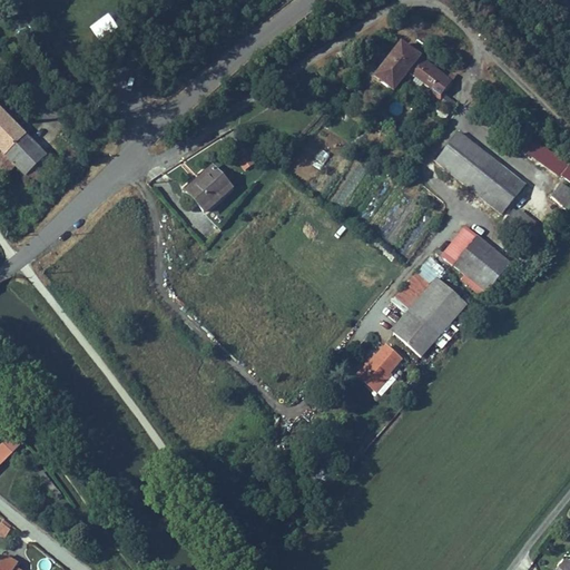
[(19,21),(12,27),(18,35),(26,29),(19,21)]
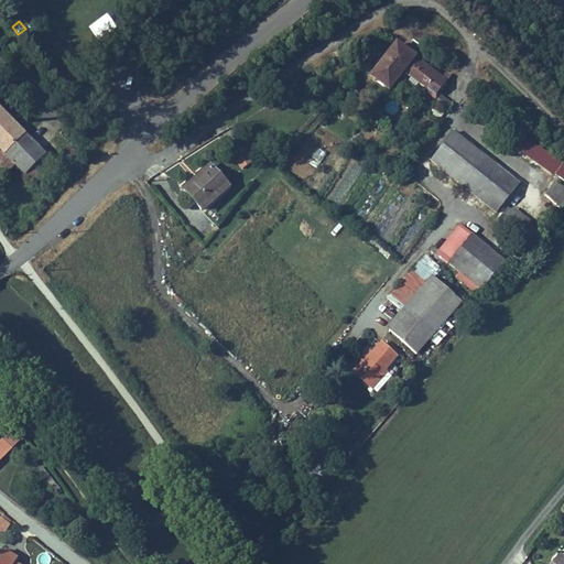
[(389,90),(403,72),(415,56),(397,43),(372,77),(389,90)]
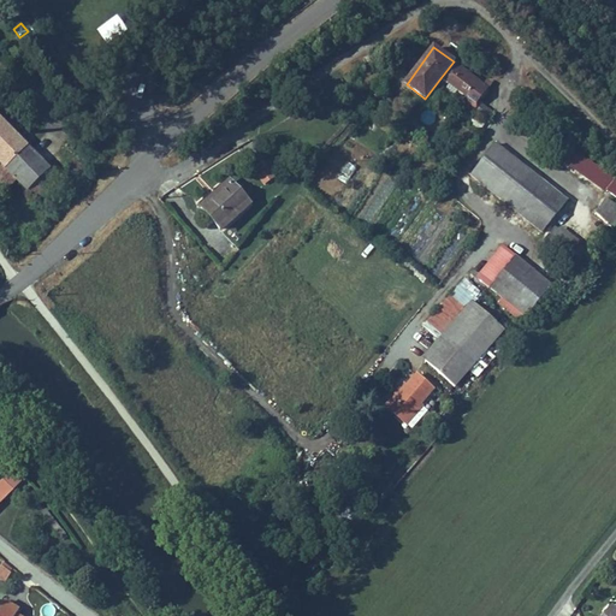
[(489,88),(454,61),(440,78),(465,96),(468,108),(478,106),(478,102),(489,88)]
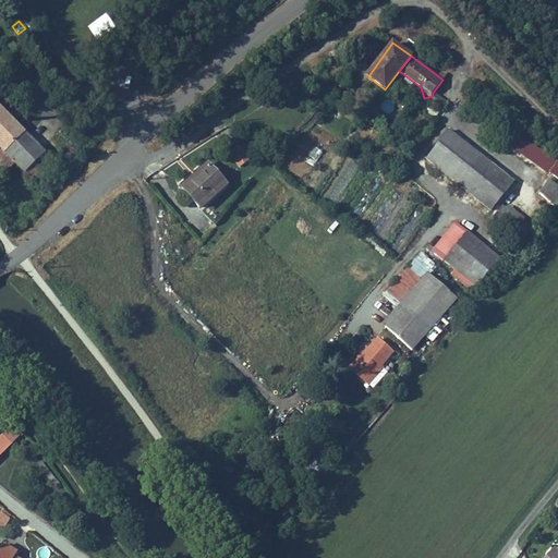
[(443,108),(447,101),(437,94),(432,99),(443,108)]
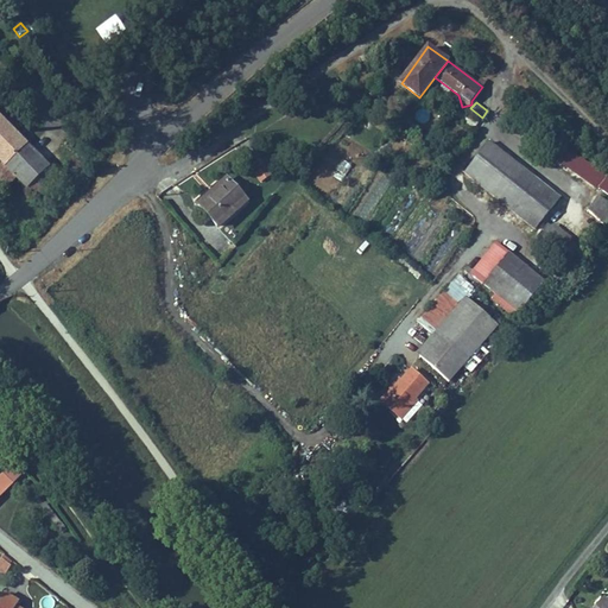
[(59,176),(0,114),(0,158),(37,196),(59,176)]
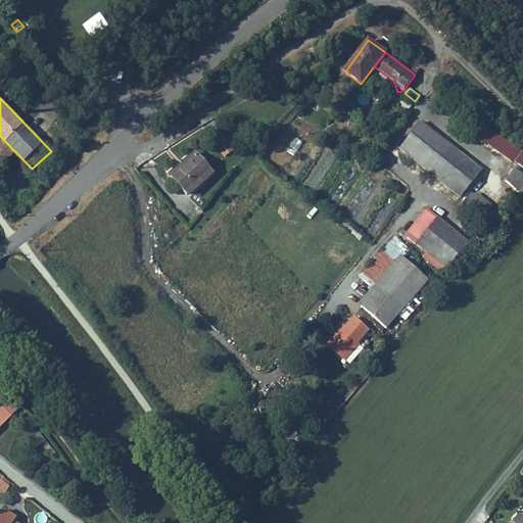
[(465,119),(449,106),(442,114),(459,127),(463,122),(465,119)]
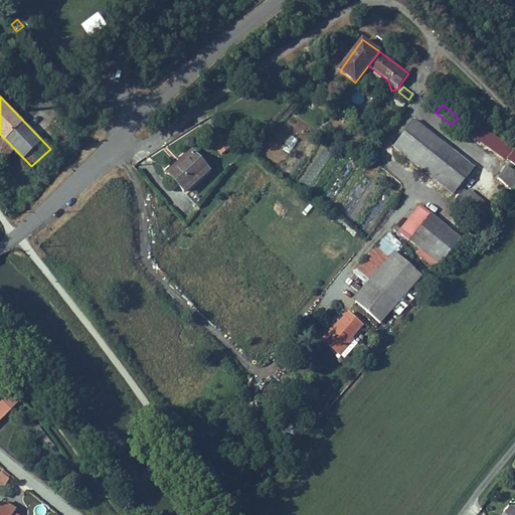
[(514,146),(512,151),(462,112),(458,117),(456,120),(505,159),(507,157),(514,163),(514,146)]
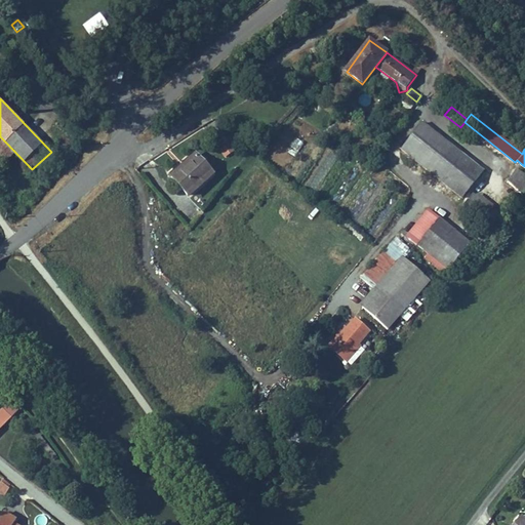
[(484,168),(422,121),(421,122),(403,148),(463,195),(484,168)]
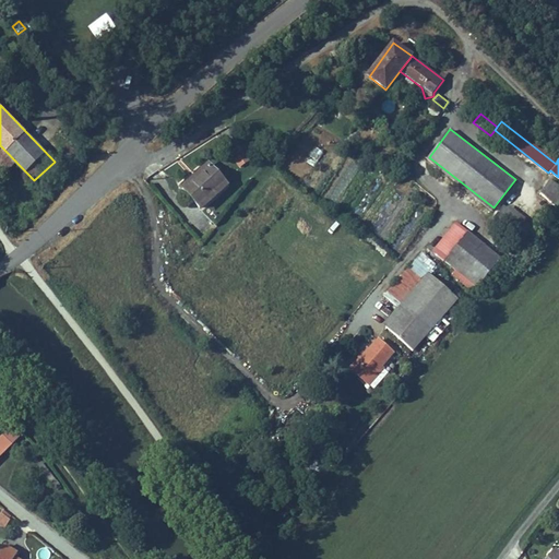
[(244,151),(232,158),(238,168),(250,161),(244,151)]
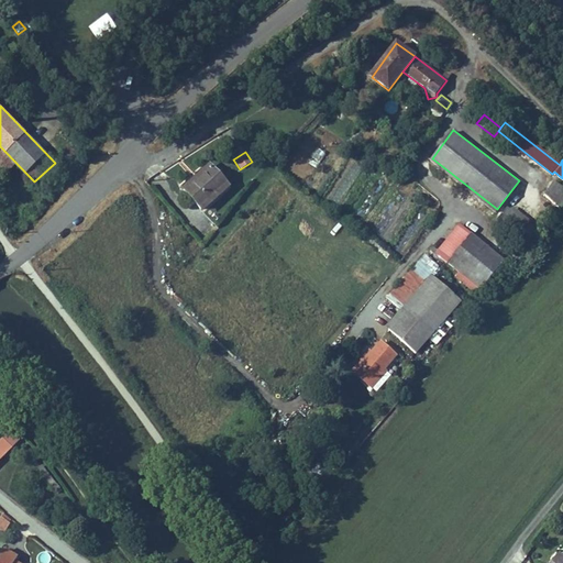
[(212,166),(185,189),(200,207),(228,184),(212,166)]
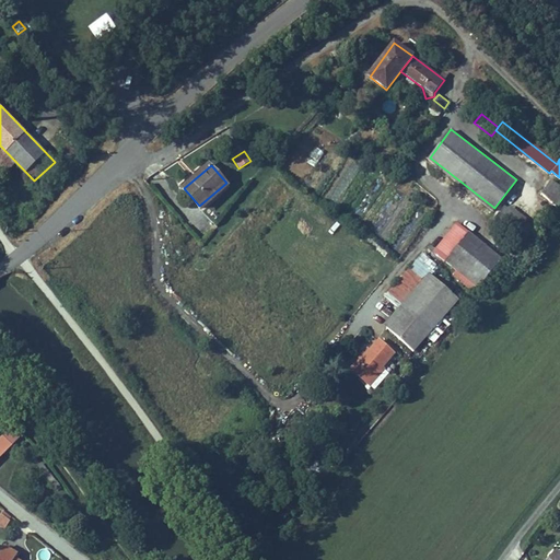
[(558,207),(559,203),(559,186),(549,179),(539,195),(558,207)]
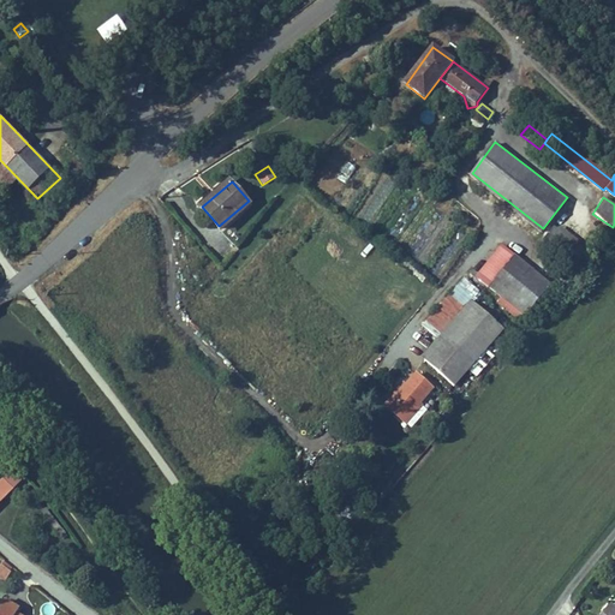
[(596,240),(604,230),(585,215),(577,226),(596,240)]
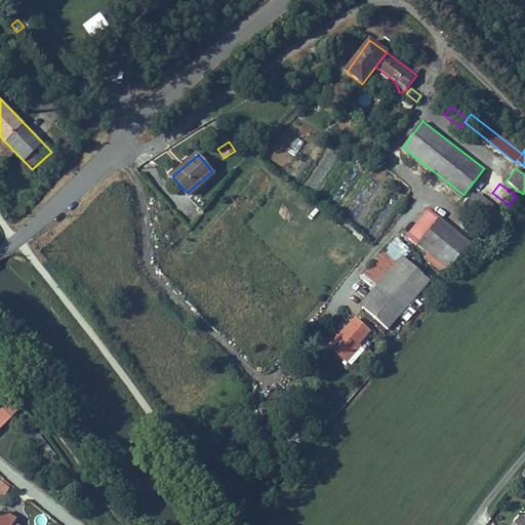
[(493,225),(501,213),(475,193),(467,204),(493,225)]
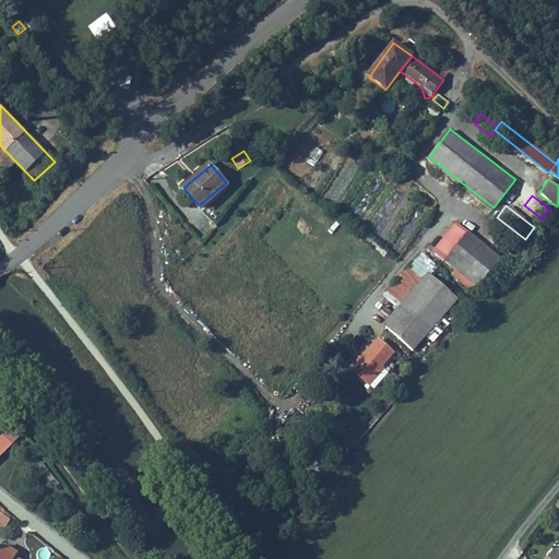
[(458,223),(436,251),(477,286),(500,258),(458,223)]
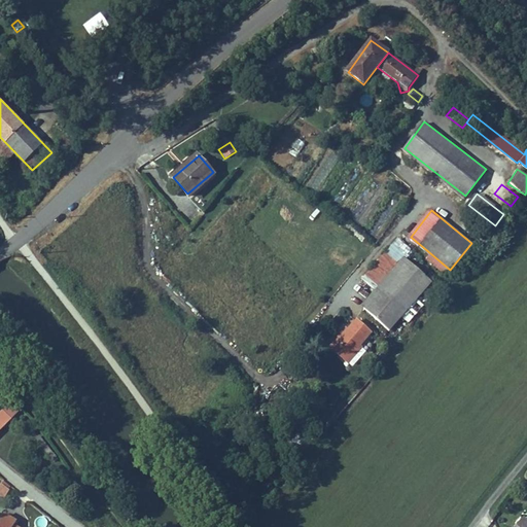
[(434,282),(411,261),(378,299),(401,319),(434,282)]
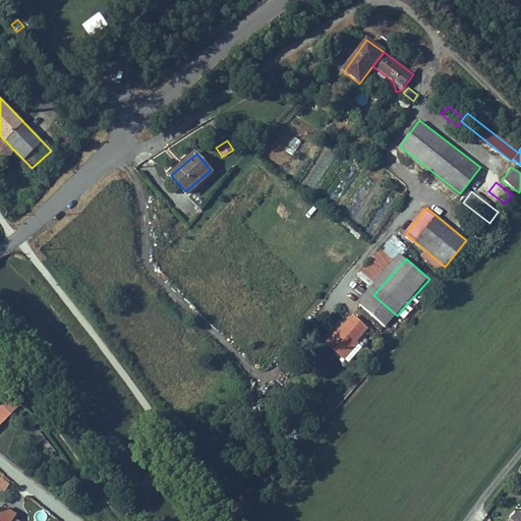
[(397,315),(373,295),(365,303),(389,325),(397,315)]
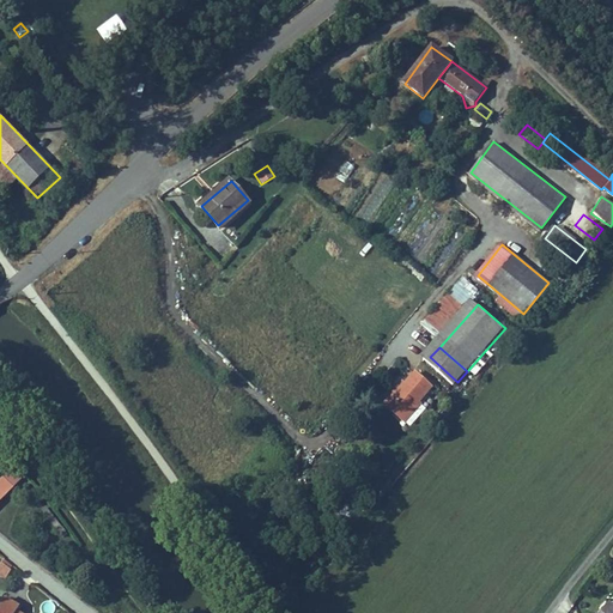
[(406,390),(402,387),(390,402),(408,418),(424,400),(436,384),(420,371),(413,382),(406,390)]
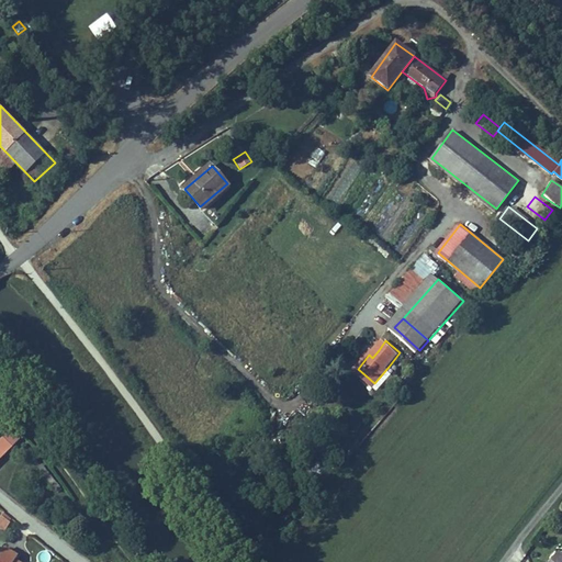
[(379,350),(375,348),(369,355),(372,358),(379,350)]
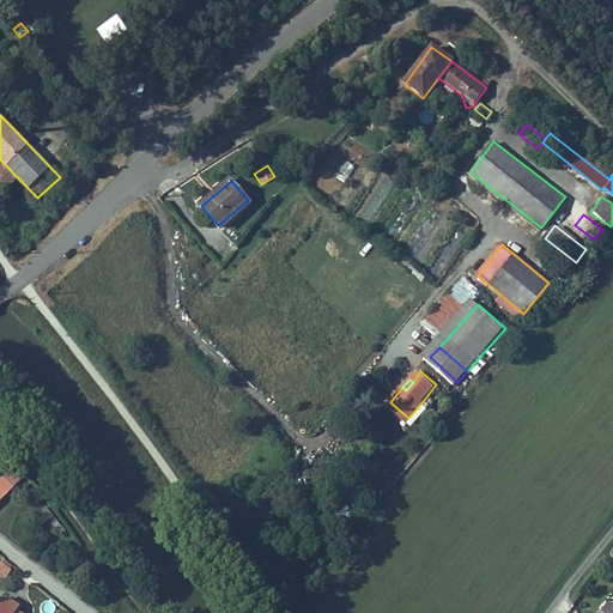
[(426,404),(424,400),(408,418),(412,422),(426,404)]
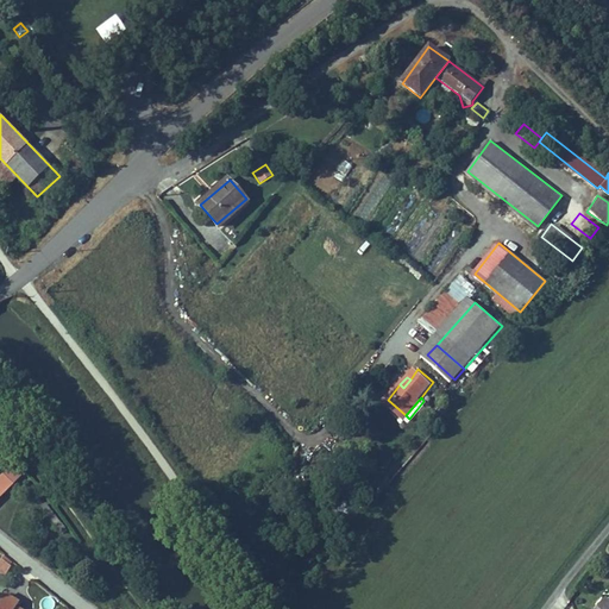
[(22,476),(12,466),(4,475),(13,484),(22,476)]
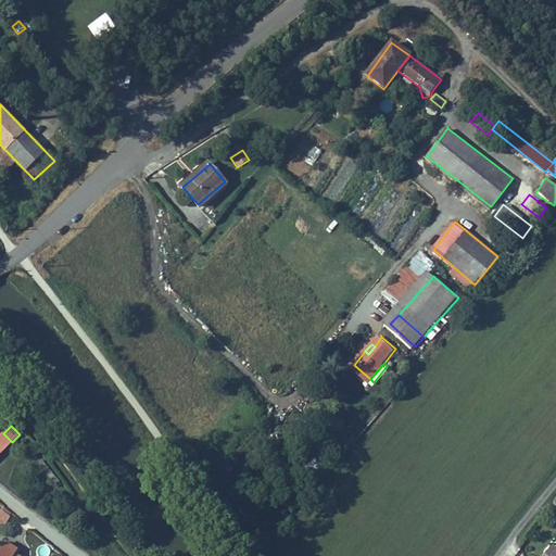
[(0,454),(12,442),(3,433),(0,436),(0,454)]
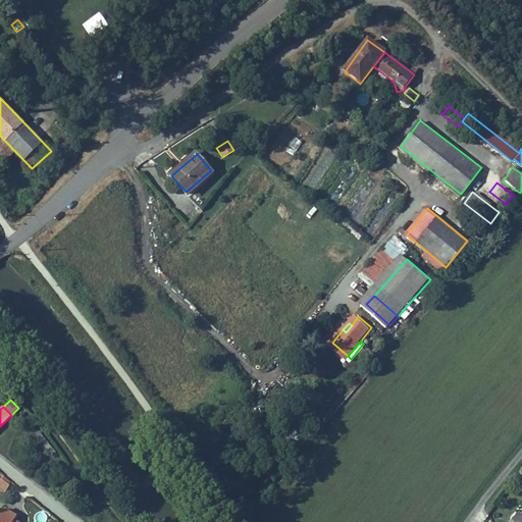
[(0,491),(5,493),(9,479),(0,476),(0,491)]
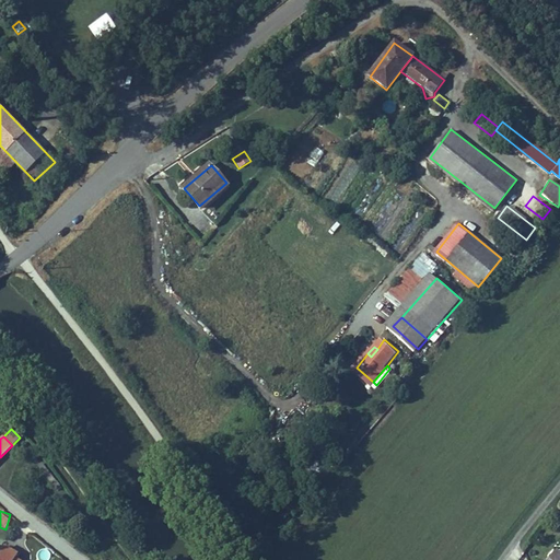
[(559,559),(559,548),(556,546),(544,559),(559,559)]
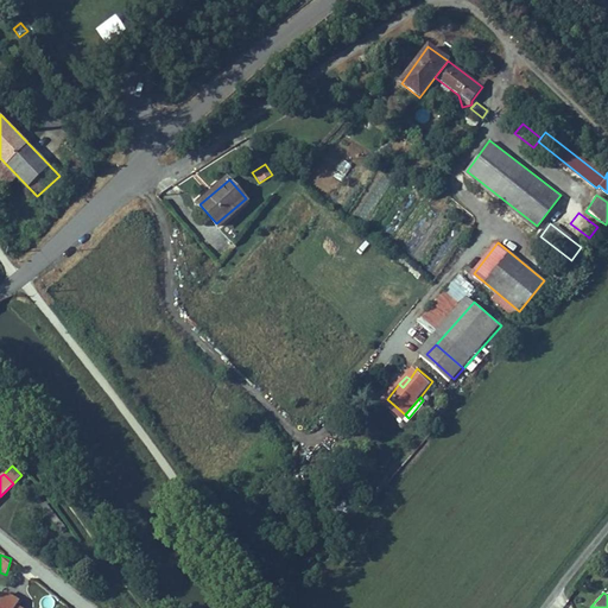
[(16,607),(18,602),(4,594),(0,599),(0,607),(16,607)]
